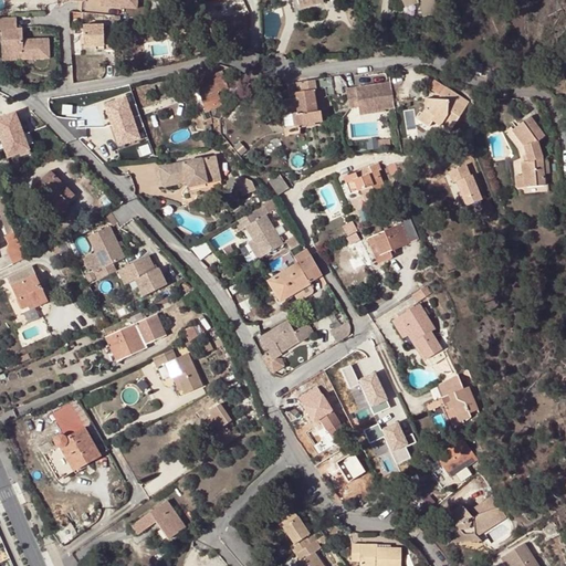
[(438,11),(433,0),(402,0),(405,7),(419,2),(423,17),(438,11)]
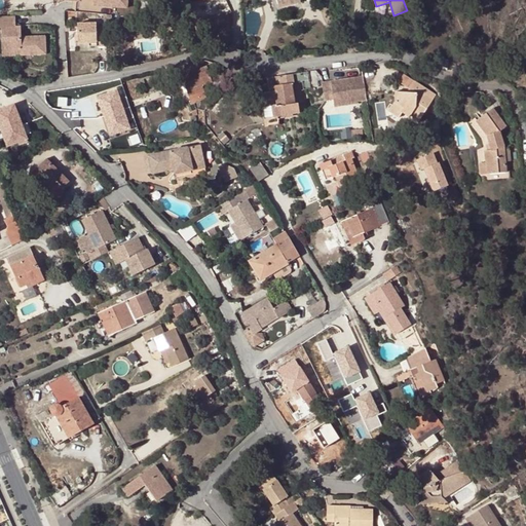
[(232,19),(231,12),(198,17),(202,36),(230,31),(229,26),(231,25),(232,19)]
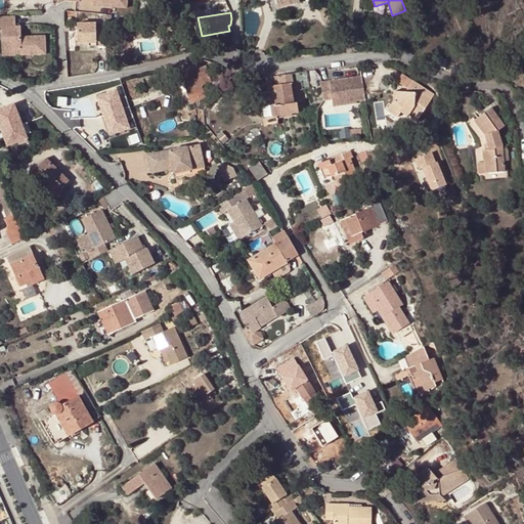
[(0,27),(1,46),(22,46),(22,54),(47,53),(46,35),(20,36),(20,27),(14,27),(14,15),(0,15),(0,27)]
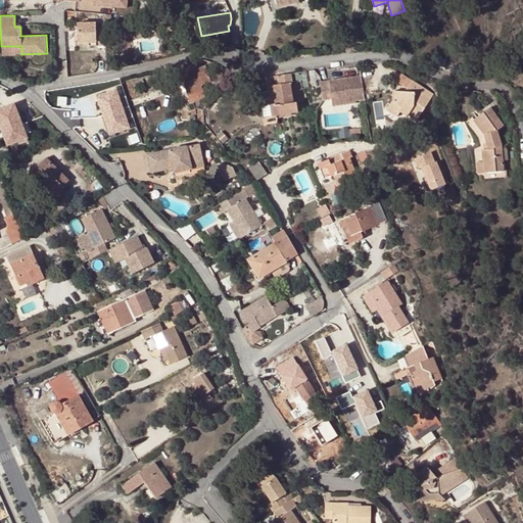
[(96,46),(106,45),(105,26),(95,27),(95,22),(77,24),(78,43),(89,43),(96,42),(96,46)]
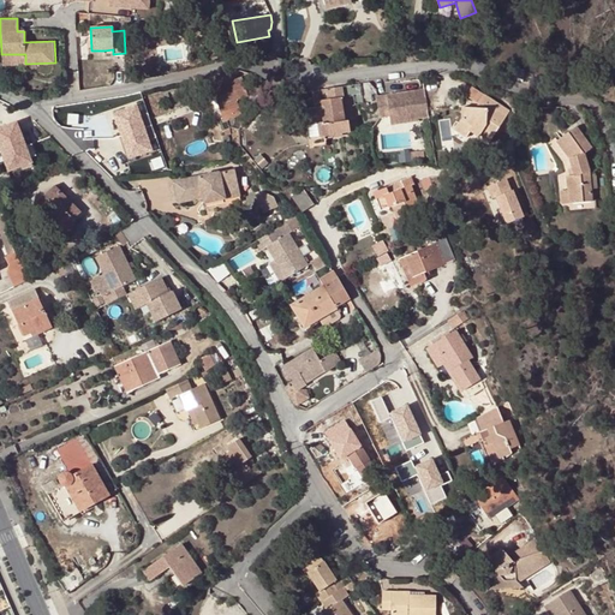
[(25,64),(25,54),(1,54),(3,64),(25,64)]
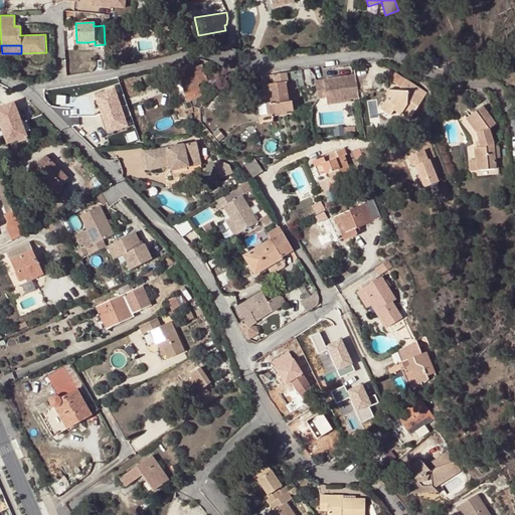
[(206,79),(202,65),(178,73),(186,101),(202,96),(198,83),(206,79)]
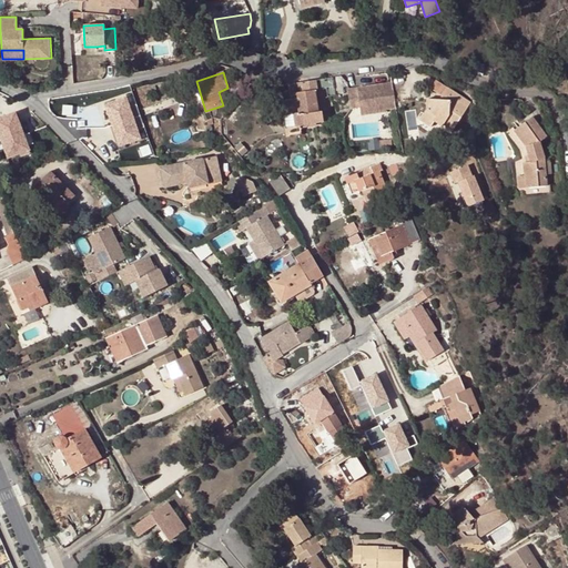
[(328,89),(328,95),(337,94),(335,77),(288,83),(291,98),(295,98),(297,112),(294,112),(295,125),(323,122),(322,111),(324,111),(323,99),(316,99),(316,90),(328,89)]
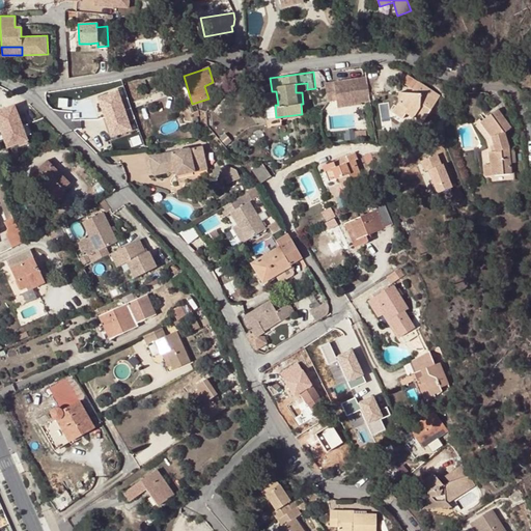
[(327,87),(331,100),(331,101),(338,100),(339,107),(364,104),(364,102),(371,101),(367,77),(328,83),(327,87)]
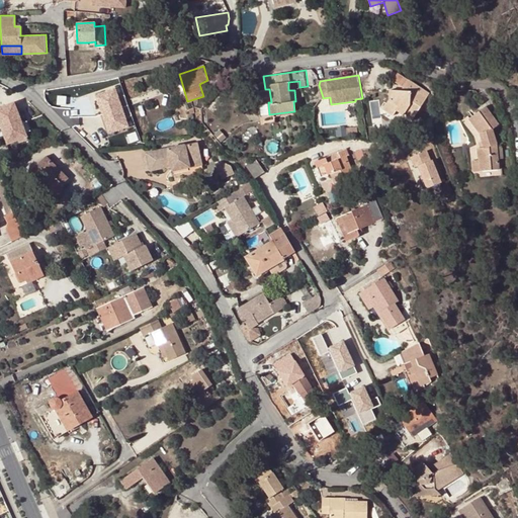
[(406,93),(412,82),(399,75),(394,83),(403,88),(401,92),(406,93)]
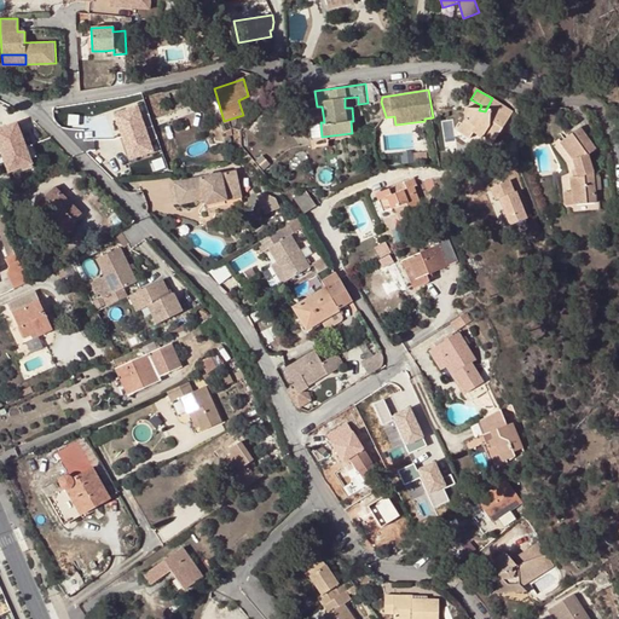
[(485,111),(479,110),(466,110),(464,122),(458,132),(472,139),(474,134),(493,144),(513,110),(492,98),(485,111)]
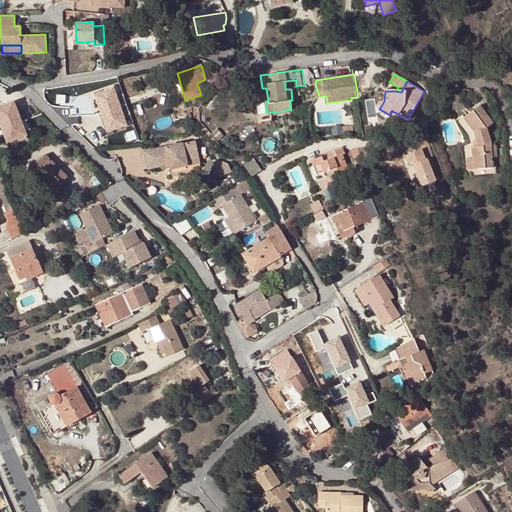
[(211,89),(214,92),(215,93),(221,87),(217,83),(212,87),(211,89)]
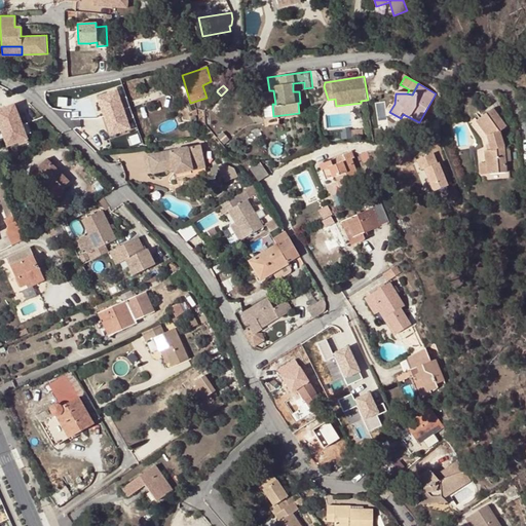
[(263,106),(272,104),(275,104),(273,90),(269,90),(261,91),(263,106)]
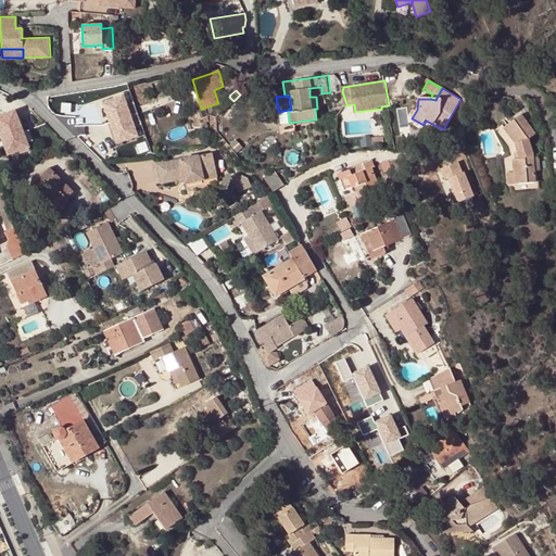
[(225,110),(232,100),(229,97),(219,106),(225,110)]
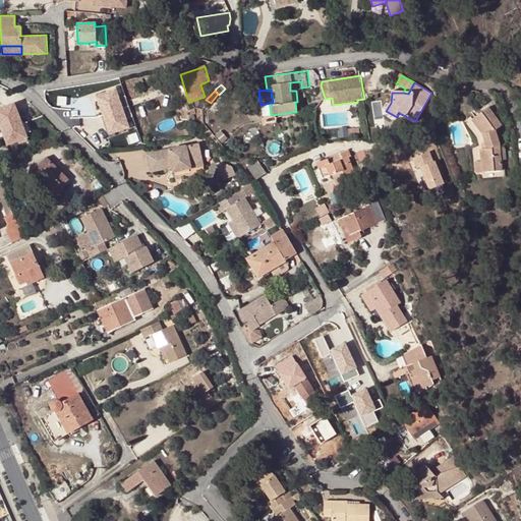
[(196,108),(197,102),(186,106),(189,115),(193,114),(192,109),(196,108)]
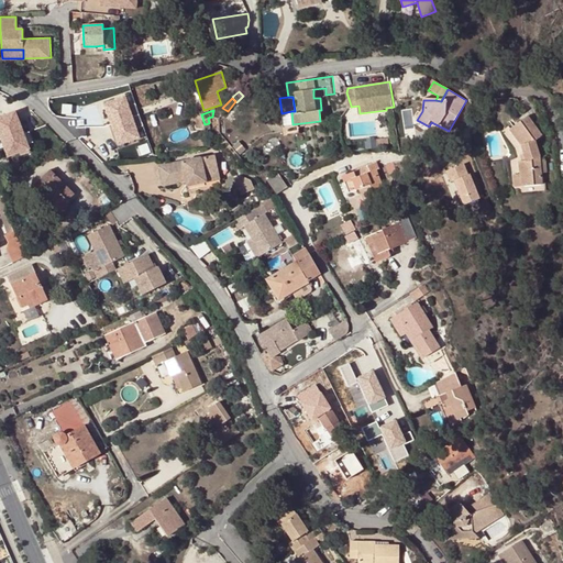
[(17,125),(12,112),(0,117),(0,136),(8,156),(19,152),(18,147),(28,144),(20,124),(17,125)]
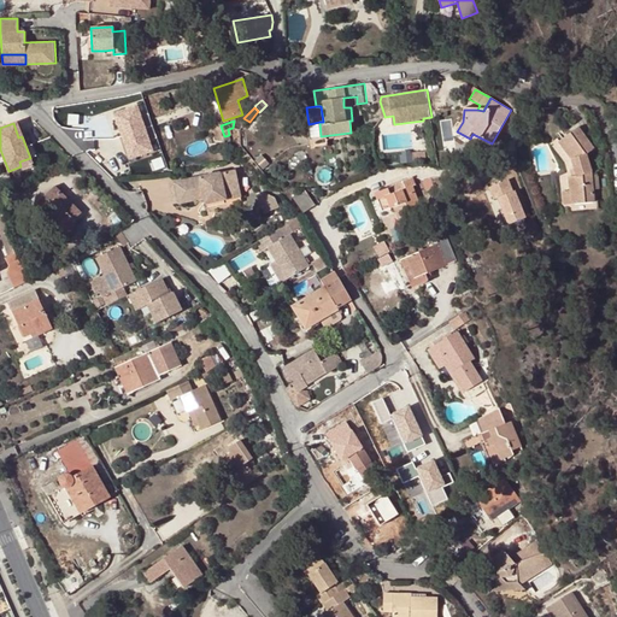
[(587,153),(593,148),(579,127),(558,142),(570,160),(573,168),(574,176),(573,177),(568,177),(569,192),(570,204),(594,201),(593,189),(599,188),(598,174),(593,175),(587,153)]
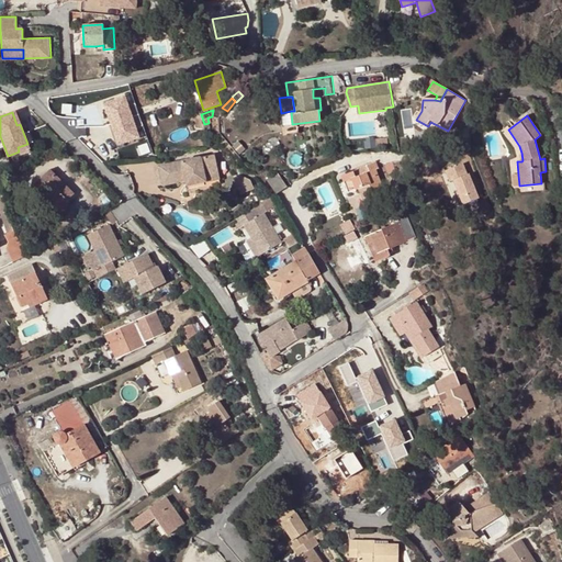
[(142,141),(132,126),(127,130),(139,143),(142,141)]
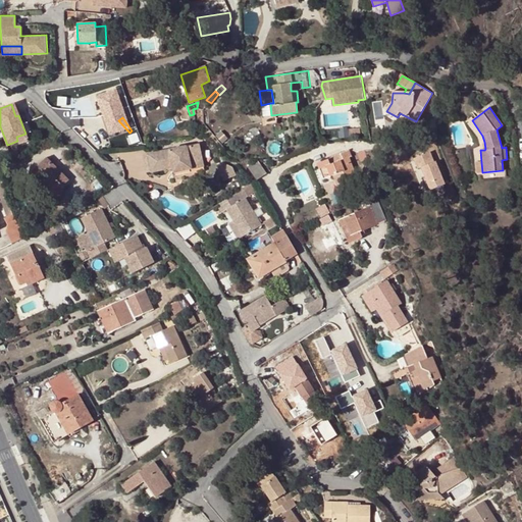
[(129,133),(118,120),(110,126),(120,140),(129,133)]
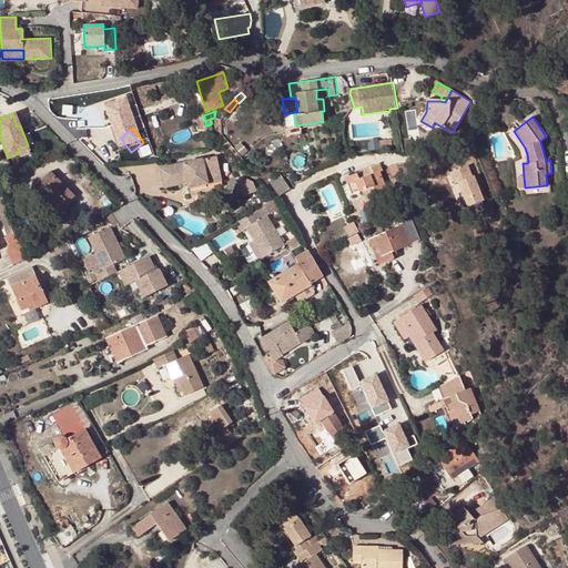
[(30,153),(28,145),(18,149),(19,153),(21,156),(30,153)]
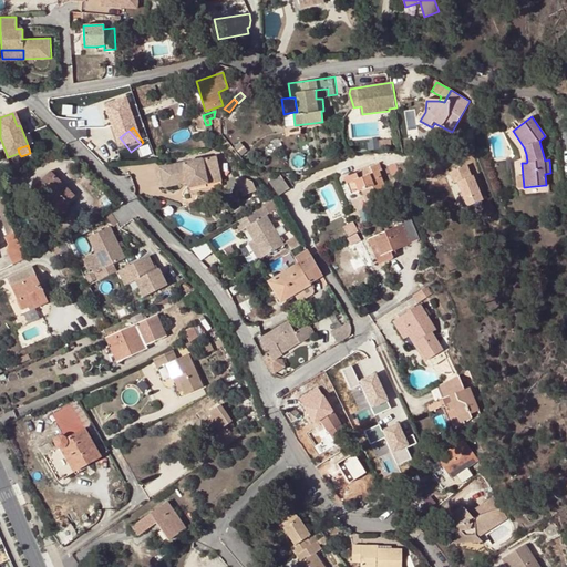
[(390,164),(388,165),(391,174),(399,172),(395,163),(393,164),(391,156),(388,158),(390,164)]
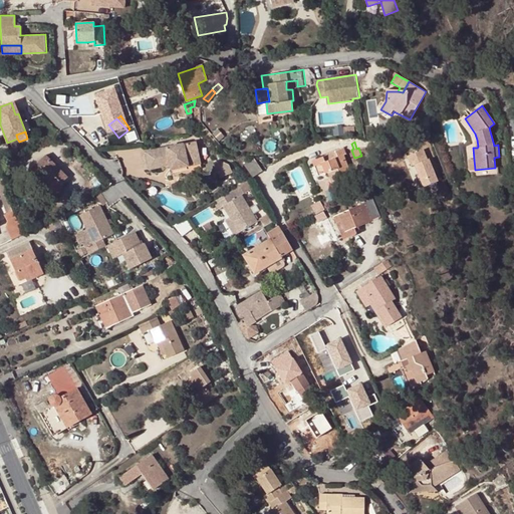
[(200,164),(196,143),(147,152),(149,155),(170,165),(176,169),(200,164)]
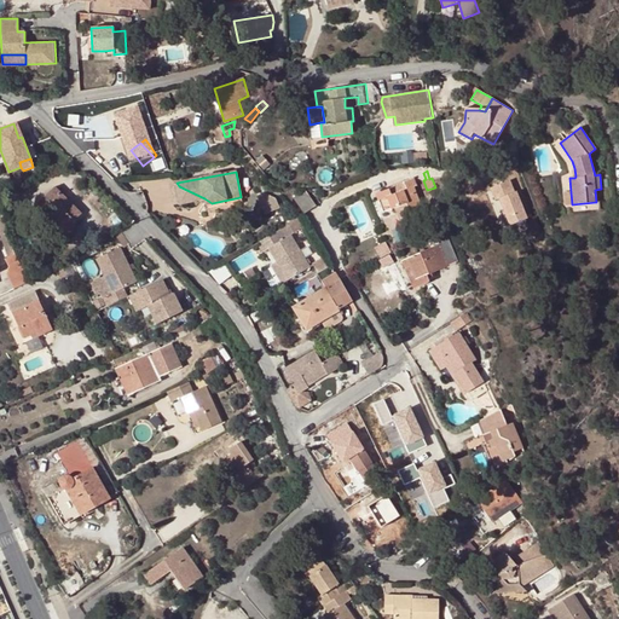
[(388,187),(376,194),(383,212),(394,208),(401,227),(426,217),(414,186),(416,185),(412,177),(404,180),(404,181),(406,187),(392,194),(388,187)]
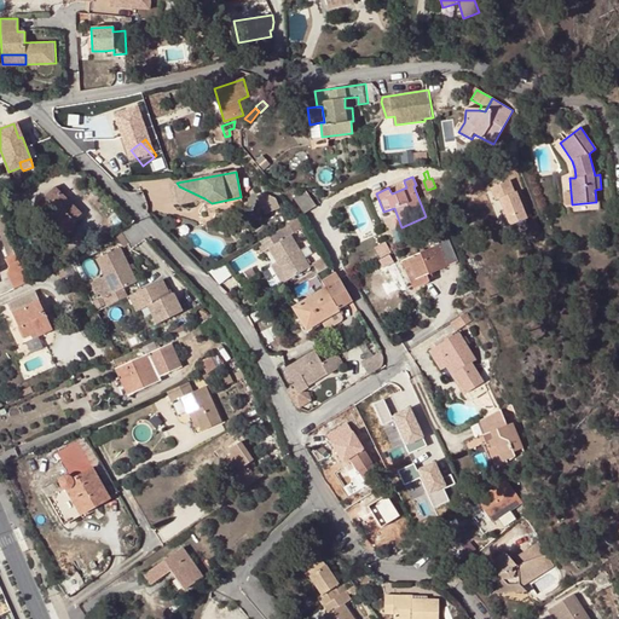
[(499,200),(507,197),(516,223),(532,218),(516,178),(495,186),(499,200)]
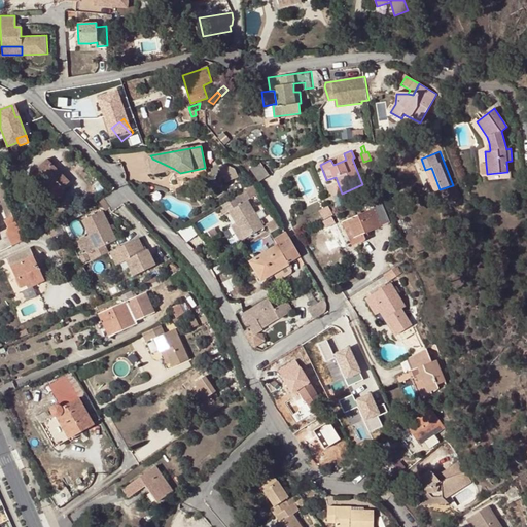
[(334,165),(346,160),(344,154),(330,160),(334,165)]
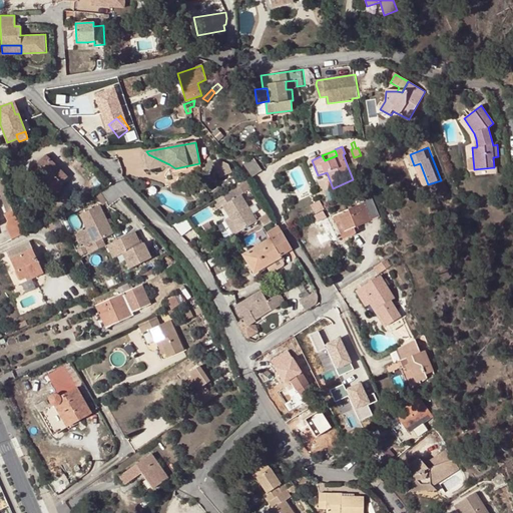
[(148,154),(146,151),(144,151),(147,168),(169,164),(148,154)]
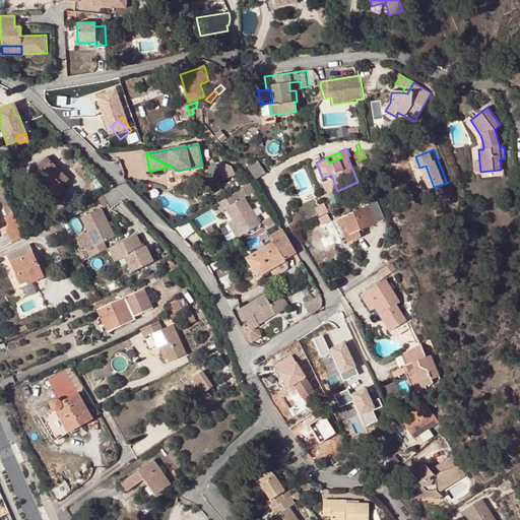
[(46,156),(27,174),(33,180),(35,178),(43,186),(46,183),(55,192),(68,179),(46,156)]
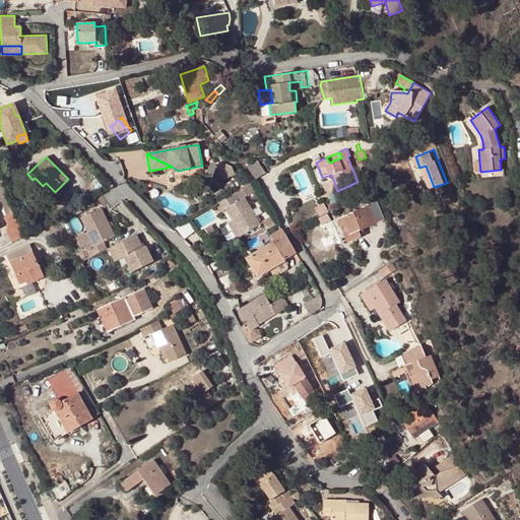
[(254,160),(244,168),(254,181),(263,174),(254,160)]
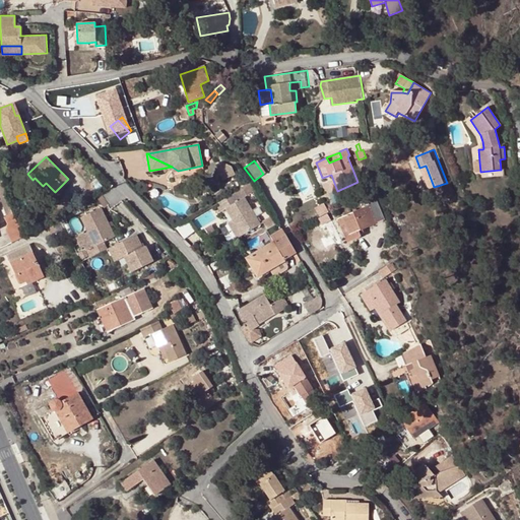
[(215,166),(222,181),(234,177),(230,169),(221,163),(215,166)]
